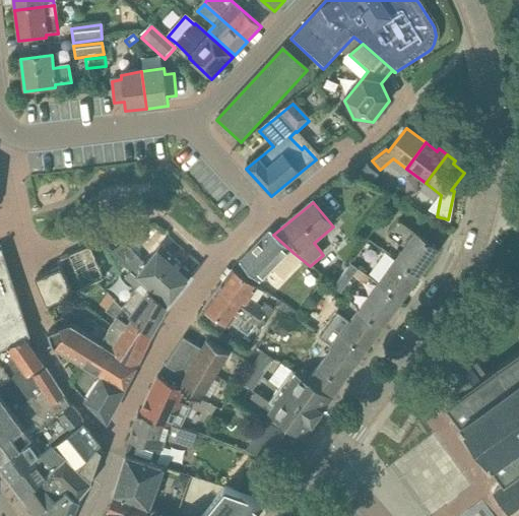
[(398,257),(395,261),(418,277),(438,251),(415,235),(415,236),(398,224),(389,238),(400,246),(394,254),(398,257)]
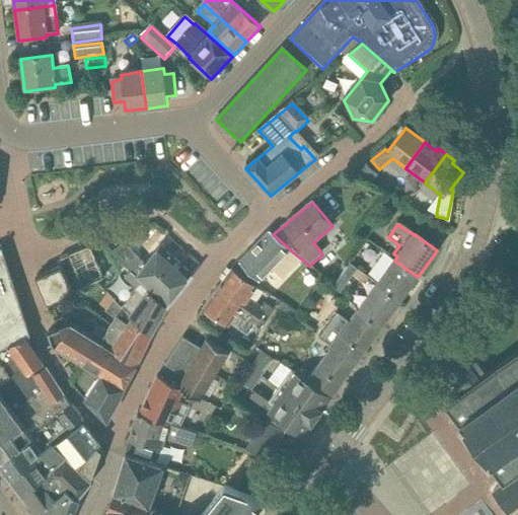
[(273,234),(270,231),(237,264),(259,284),(271,272),(282,282),(303,261),(293,252),(273,234)]
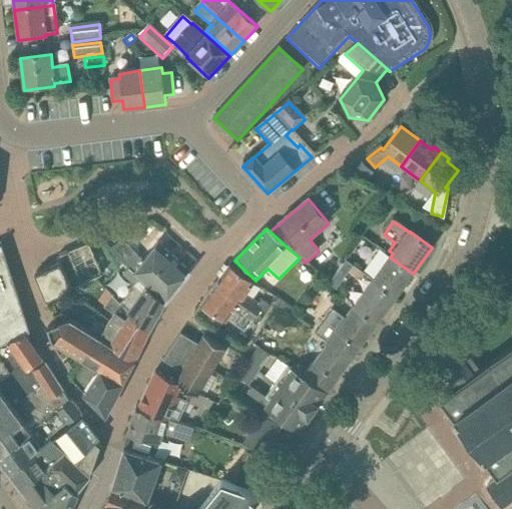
[(129,271),(164,304),(189,273),(158,244),(143,261),(122,241),(110,251),(124,266),(129,271)]
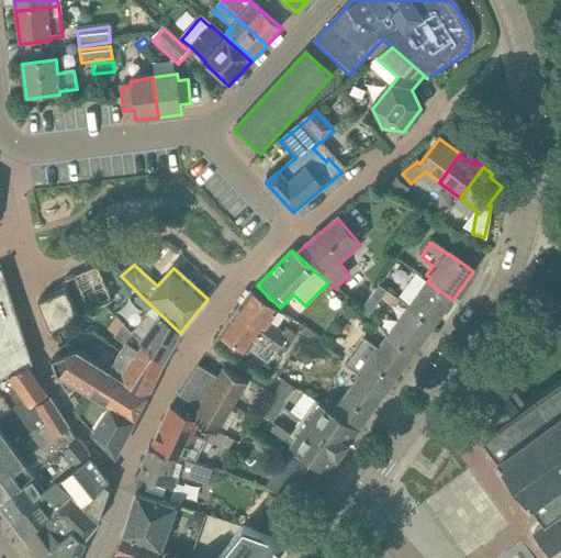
[(78,319),(92,312),(104,307),(112,303),(97,268),(63,283),(66,291),(78,319)]
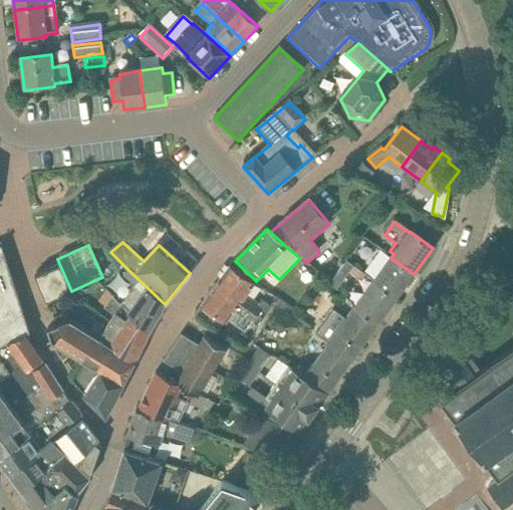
[(0,347),(6,344),(25,336),(26,335),(29,333),(24,318),(25,317),(24,316),(18,300),(19,300),(18,298),(13,282),(13,281),(12,281),(7,265),(7,264),(7,263),(6,263),(2,251),(3,251),(1,247),(0,247),(0,347)]
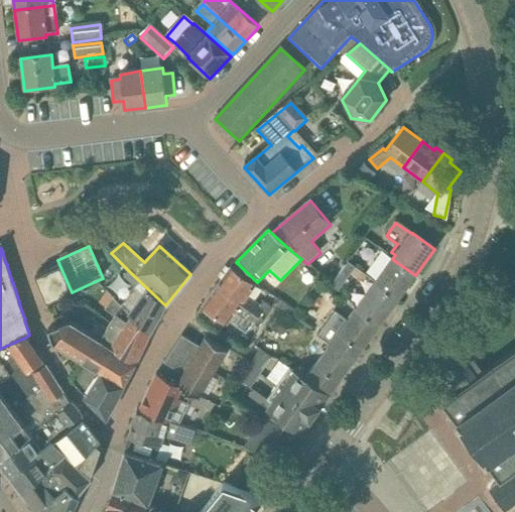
[(415,275),(392,259),(374,284),(397,301),(415,275)]
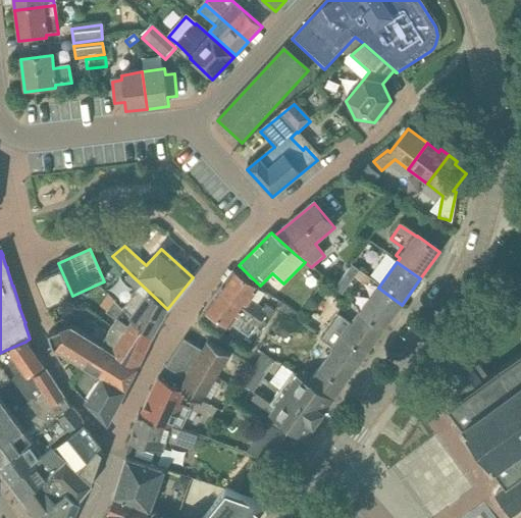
[(352,268),(347,275),(335,291),(342,297),(359,273),(352,268)]
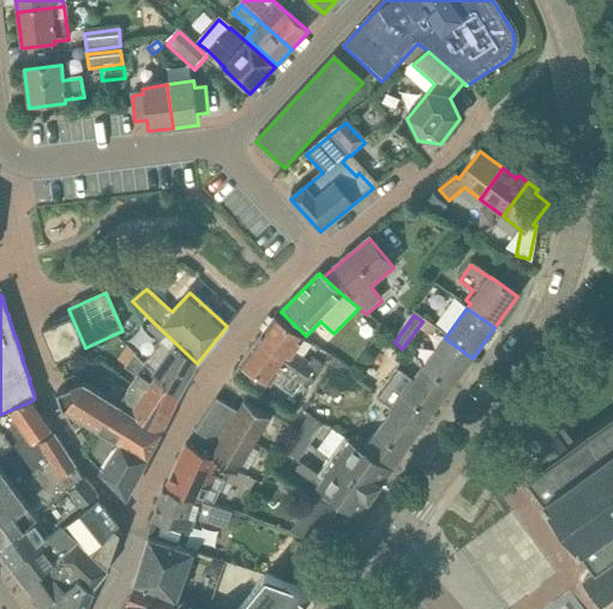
[(85,348),(72,318),(42,331),(55,361),(85,348)]
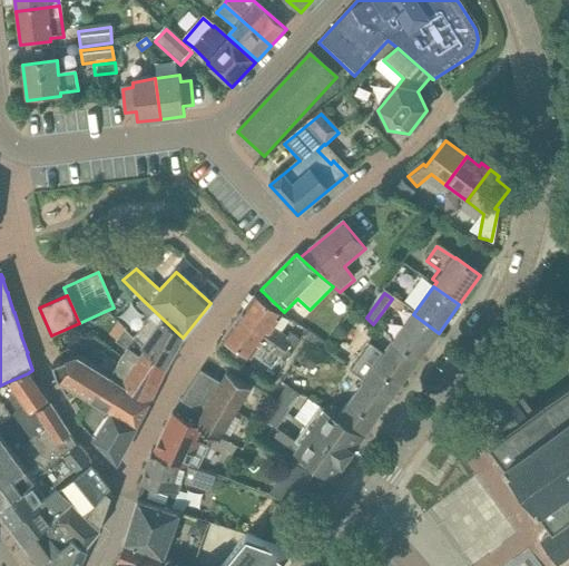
[(254,296),(239,318),(292,357),(300,342),(290,335),(285,341),(272,331),(282,316),(254,296)]
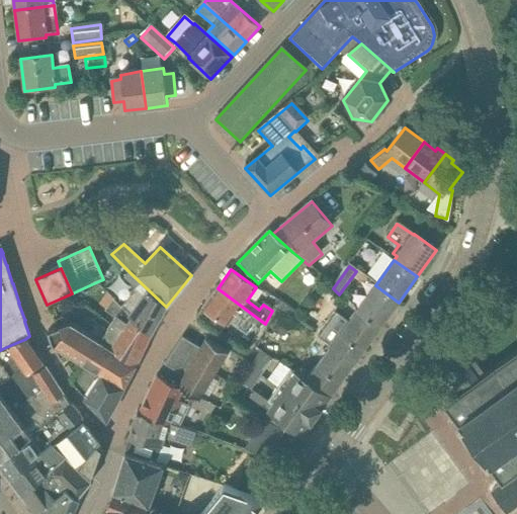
[(133,295),(122,310),(151,336),(166,307),(131,273),(125,277),(136,287),(131,293),(133,295)]
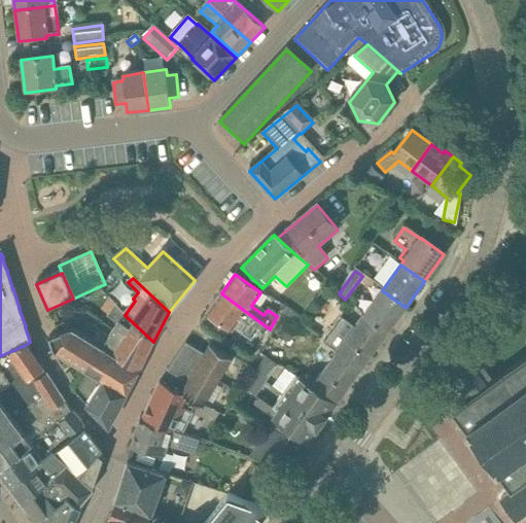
[(110,335),(145,358),(153,342),(125,315),(116,307),(98,287),(86,292),(108,317),(117,324),(110,335)]
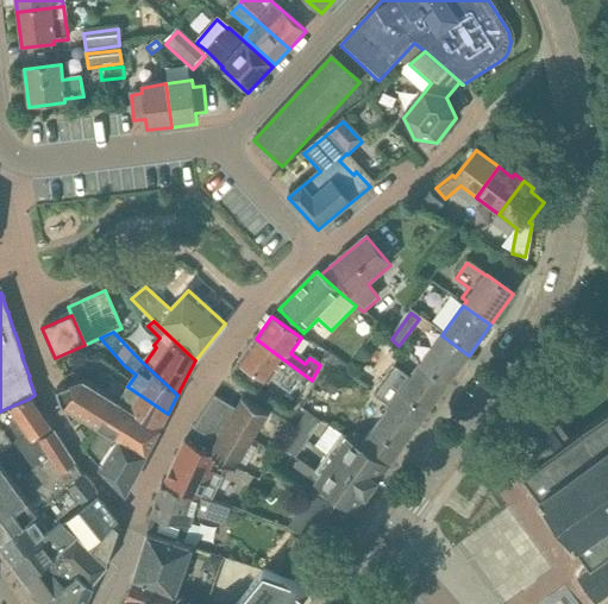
[(440,335),(420,363),(446,385),(469,356),(442,335),(440,335)]
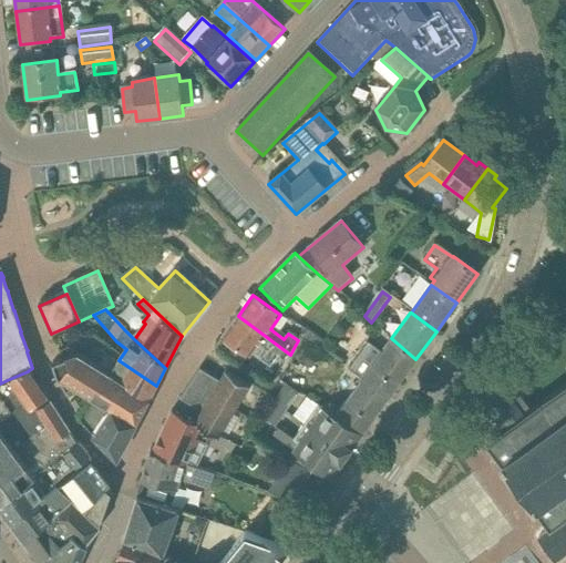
[(285,364),(290,355),(238,316),(222,339),(215,348),(242,365),(246,358),(248,358),(258,343),(267,348),(257,361),(270,370),(278,359),(285,364)]
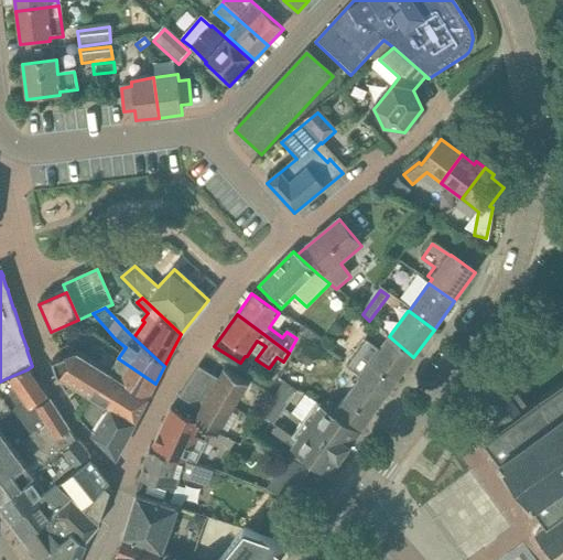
[(413,357),(389,336),(360,378),(386,397),(407,367),(401,364),(408,355),(413,358),(413,357)]
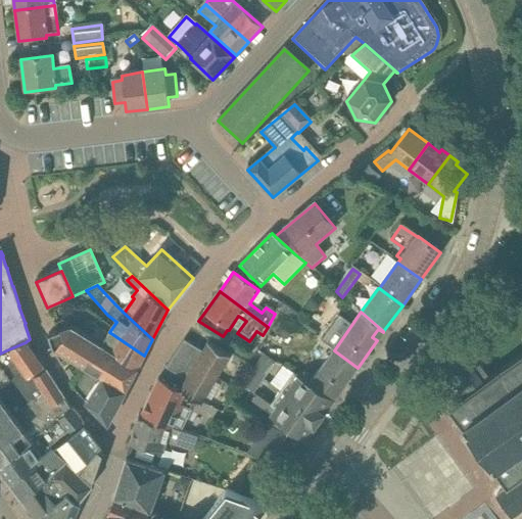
[(281,323),(273,333),(287,343),(295,333),(281,323)]
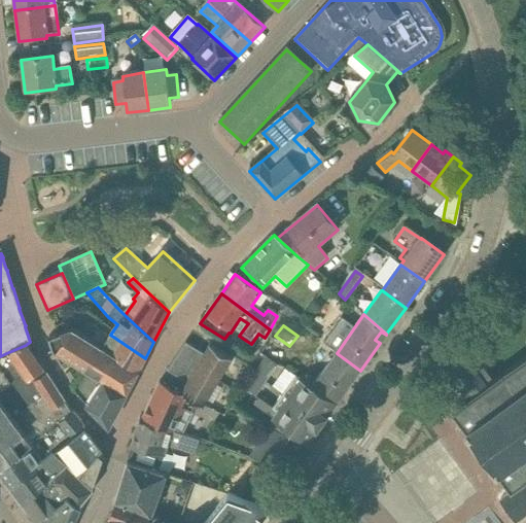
[(127,395),(138,372),(68,329),(59,335),(48,341),(54,351),(84,371),(126,395),(127,395)]
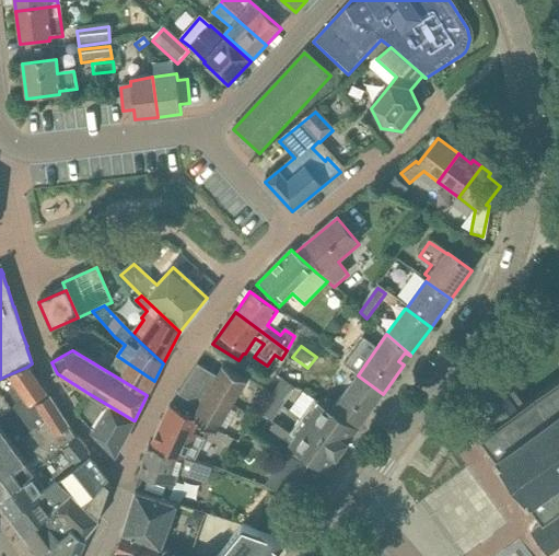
[(147,395),(154,381),(117,356),(114,360),(104,352),(97,365),(147,395)]
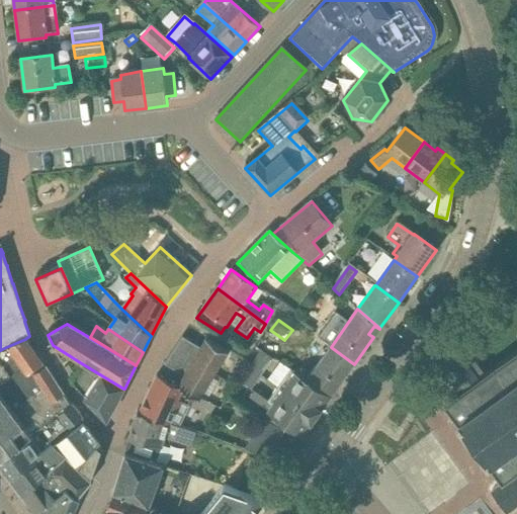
[(173,352),(212,378),(228,353),(206,341),(199,350),(182,338),(173,352)]
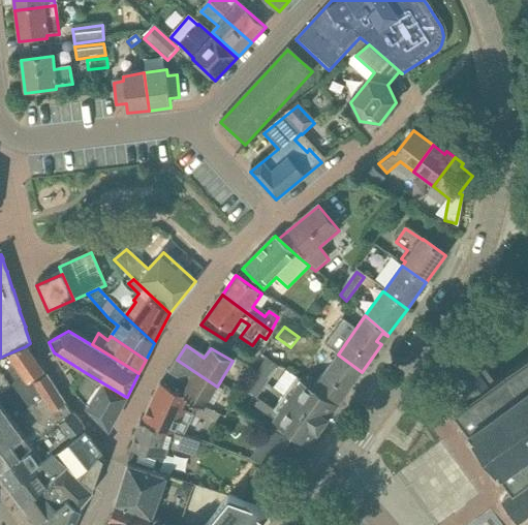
[(22,390),(33,383),(44,376),(41,372),(43,371),(26,346),(6,354),(22,390)]
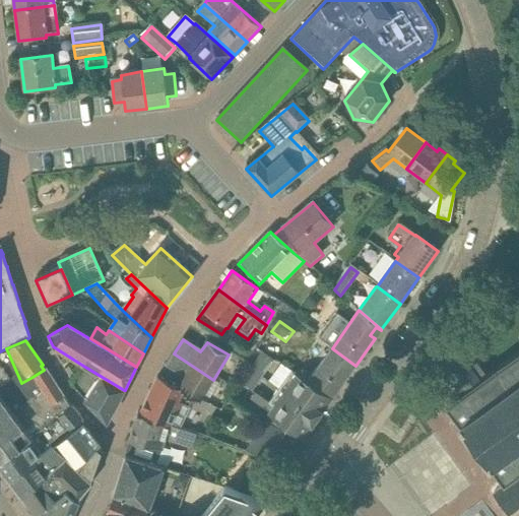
[(2,395),(21,383),(6,348),(0,351),(0,395),(2,394),(2,395)]
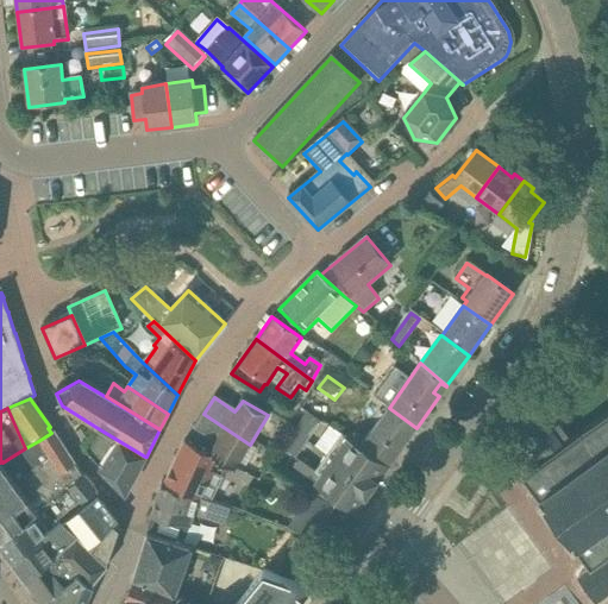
[(378,423),(362,446),(389,466),(417,428),(389,408),(378,423)]
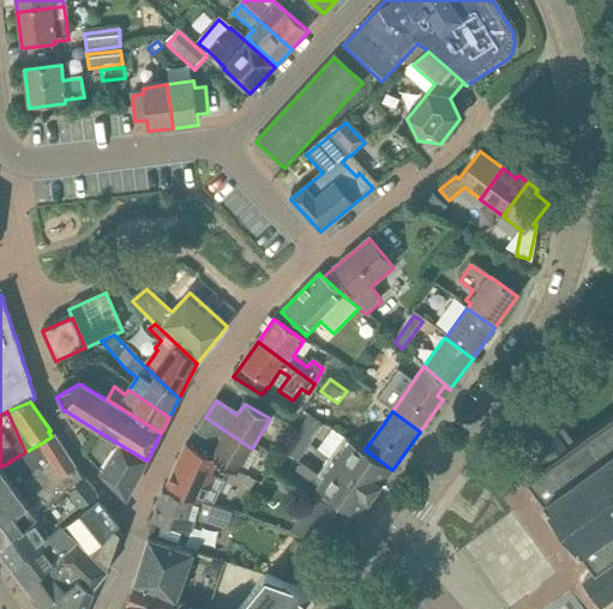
[(217,448),(211,458),(216,462),(216,463),(236,475),(252,448),(205,417),(194,433),(217,448)]
